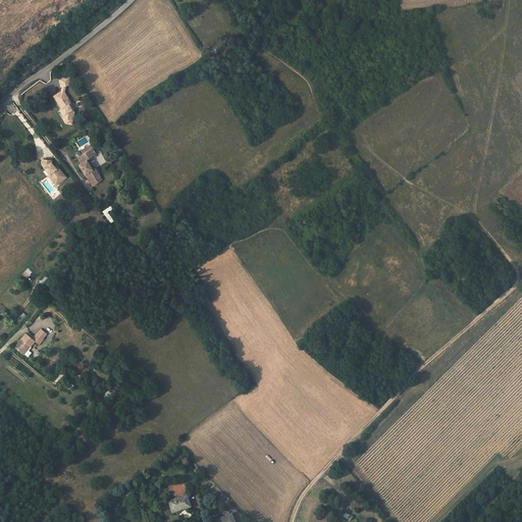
[(70,76),(60,79),(62,87),(64,86),(66,86),(72,85),(70,76)]
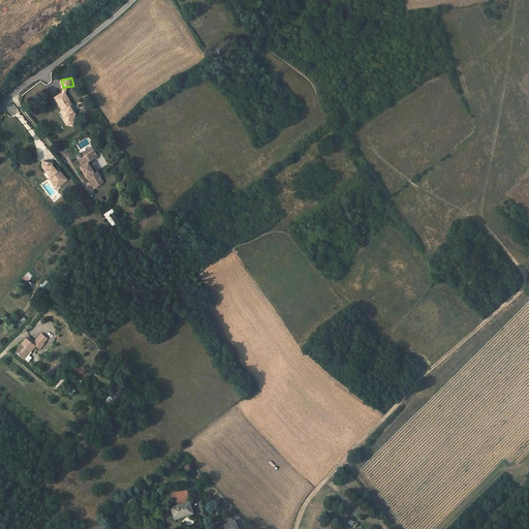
[(66,93),(65,91),(64,92),(56,97),(63,110),(67,117),(66,121),(67,124),(73,125),(81,121),(74,111),(74,112),(71,106),(72,105),(73,104),(66,93)]
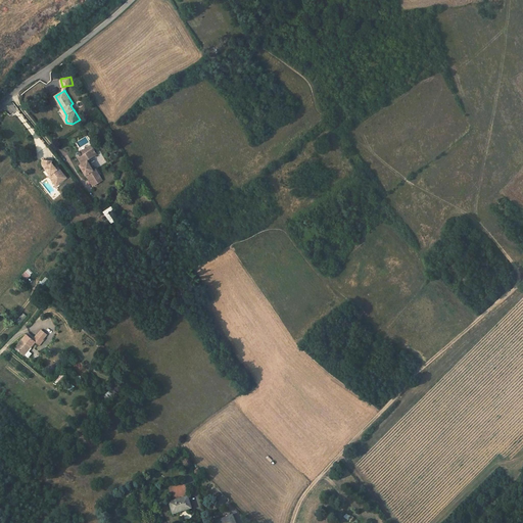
[(30,134),(34,131),(19,109),(15,112),(30,134)]
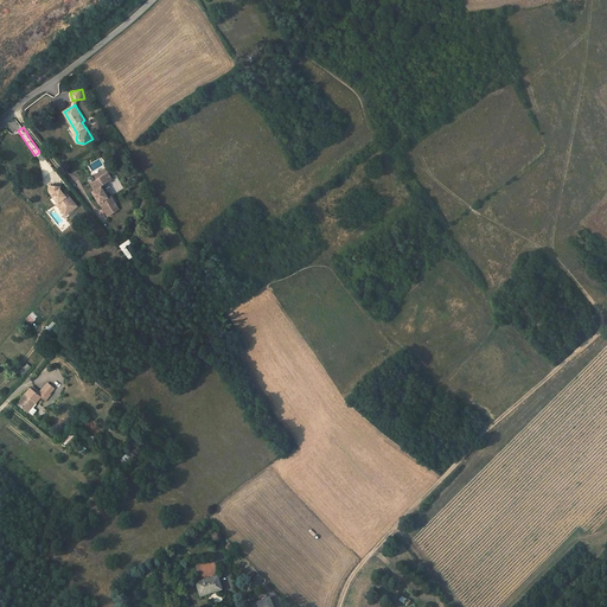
[(46,174),(55,170),(48,157),(38,161),(46,174)]
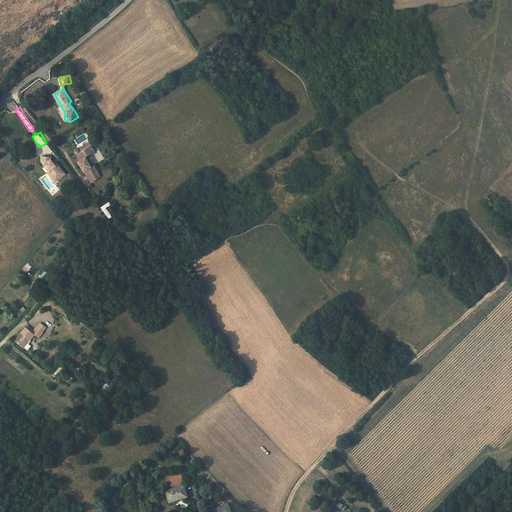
[(89,143),(77,150),(79,153),(91,146),(89,143)]
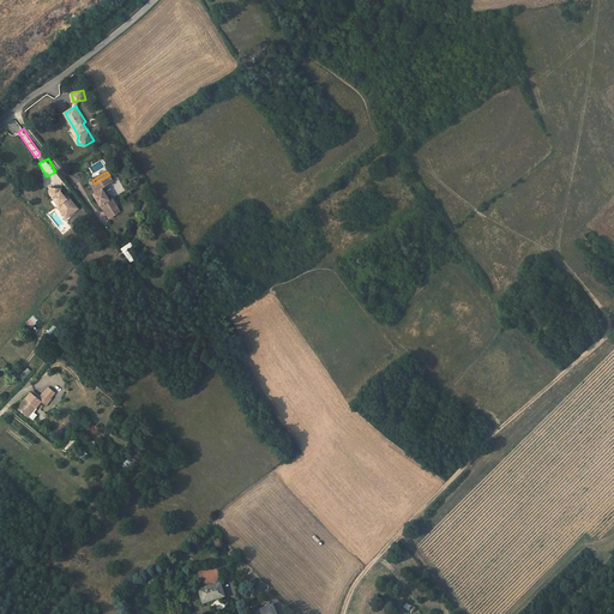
[(113,182),(109,175),(95,184),(92,180),(91,180),(90,180),(89,182),(96,192),(94,193),(101,206),(102,205),(109,218),(120,212),(112,199),(109,200),(101,188),(113,182)]
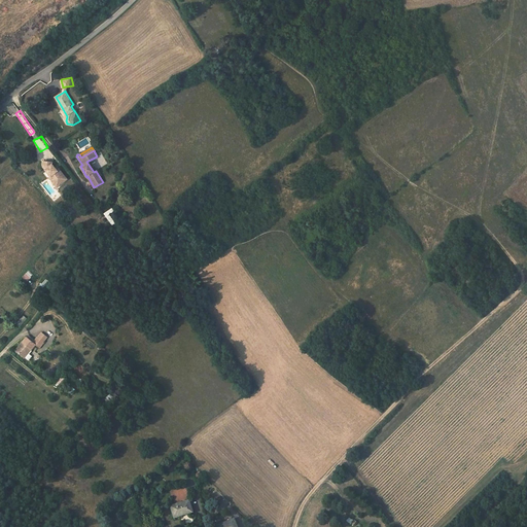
[(43,161),(42,167),(49,176),(48,177),(51,182),(54,181),(60,181),(65,177),(57,167),(55,169),(51,164),(51,162),(43,161)]
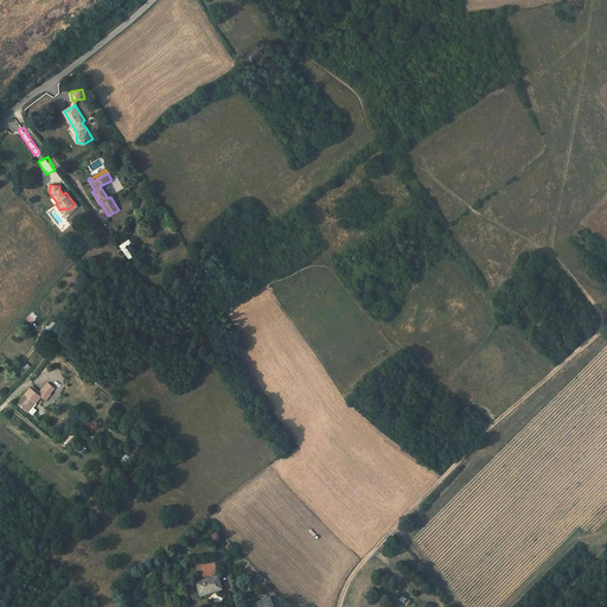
[(129,240),(120,246),(129,260),(133,257),(126,247),(132,243),(129,240)]
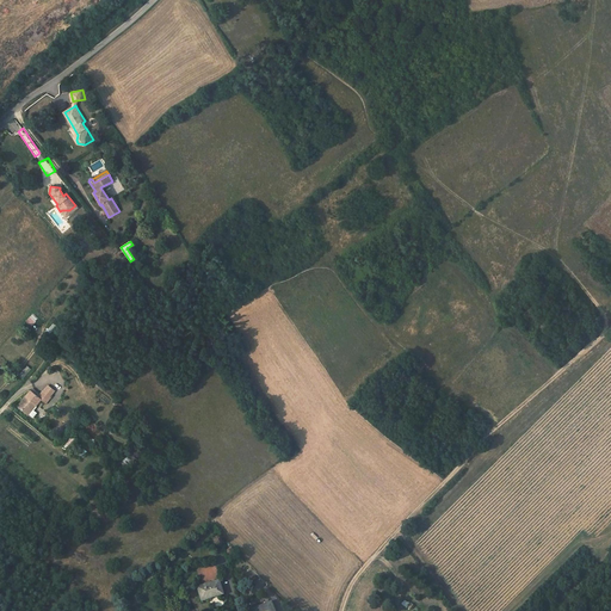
[(48,387),(43,392),(49,396),(54,392),(48,387)]
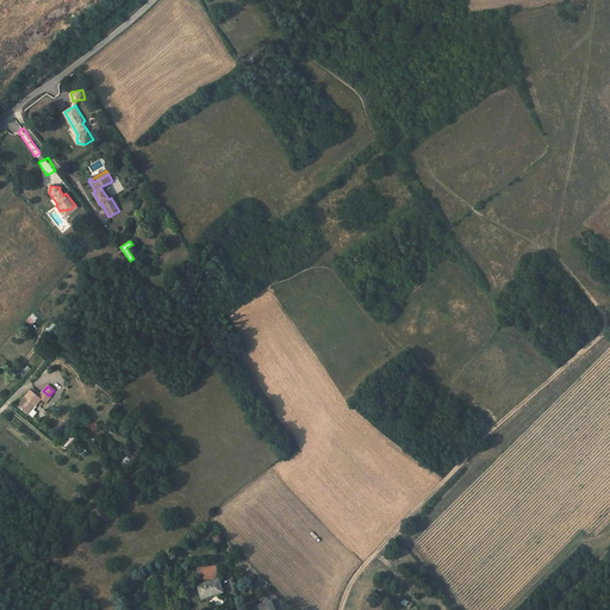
[(49,396),(43,391),(41,394),(33,388),(32,391),(31,391),(18,405),(27,414),(41,399),(44,402),(49,396)]
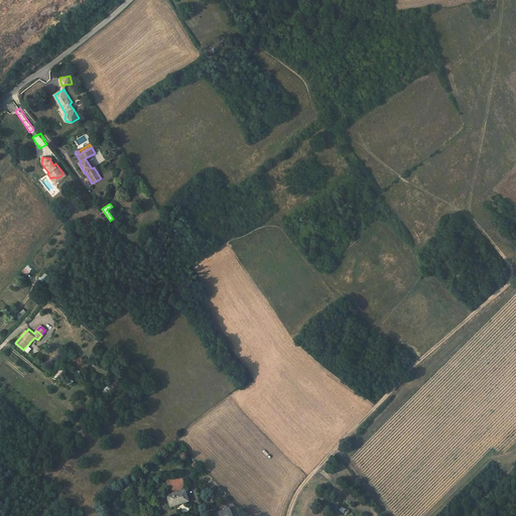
[(36,360),(39,363),(45,356),(42,353),(36,360)]
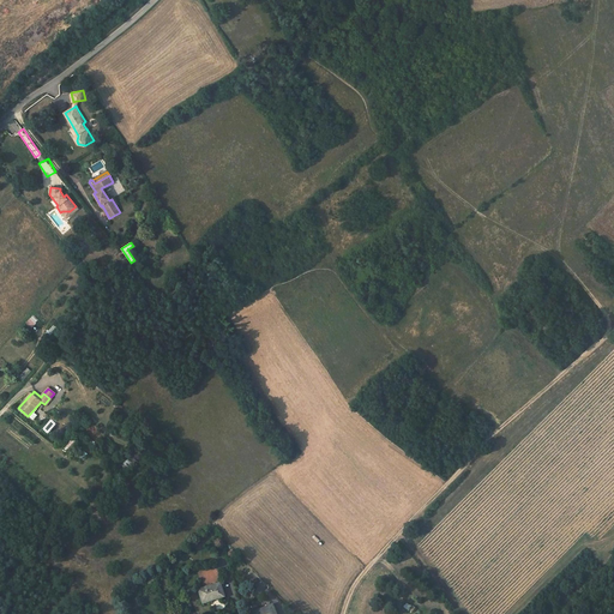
[(71,438),(62,449),(67,452),(76,441),(71,438)]
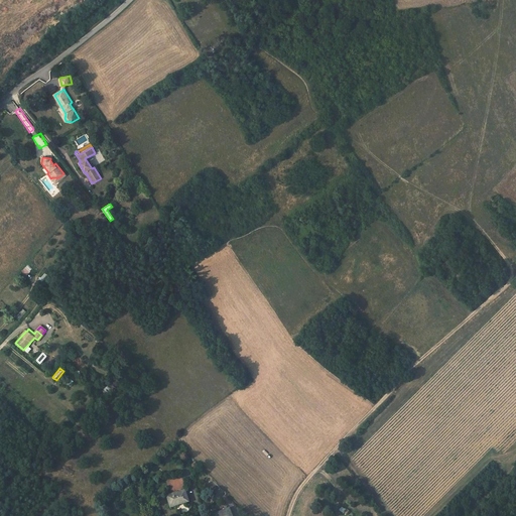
[(102,390),(106,394),(110,390),(106,386),(102,390)]
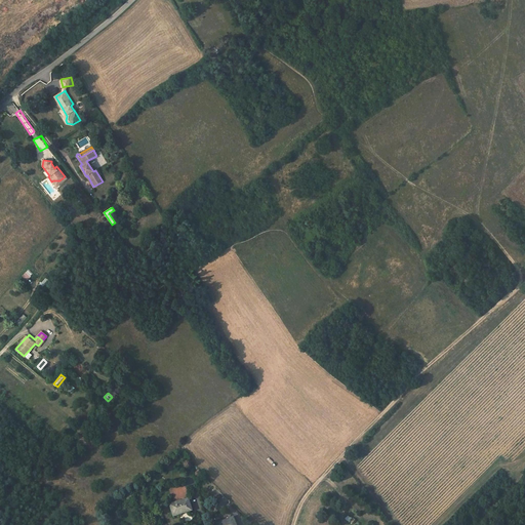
[(186,486),(170,487),(171,498),(186,497),(186,486)]
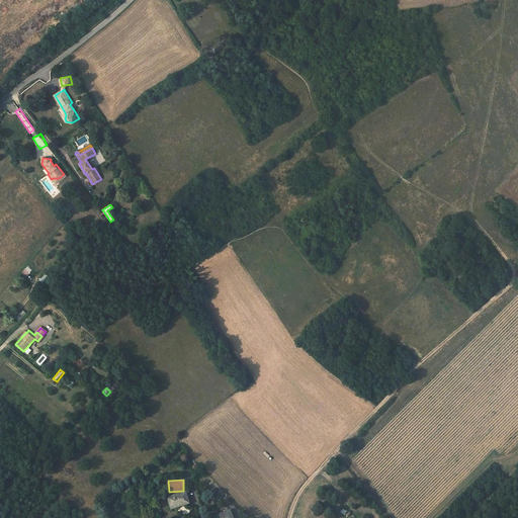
[(185,493),(168,498),(171,509),(189,504),(185,493)]
